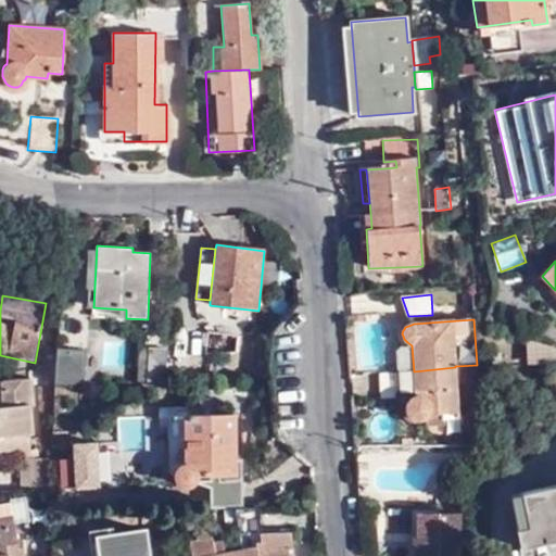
[(240,336),(207,332),(205,351),(238,353),(240,336)]
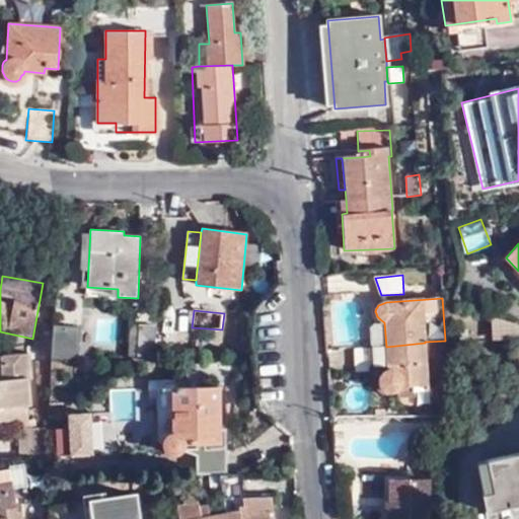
[(518,323),(493,316),(494,340),(518,338),(518,323)]
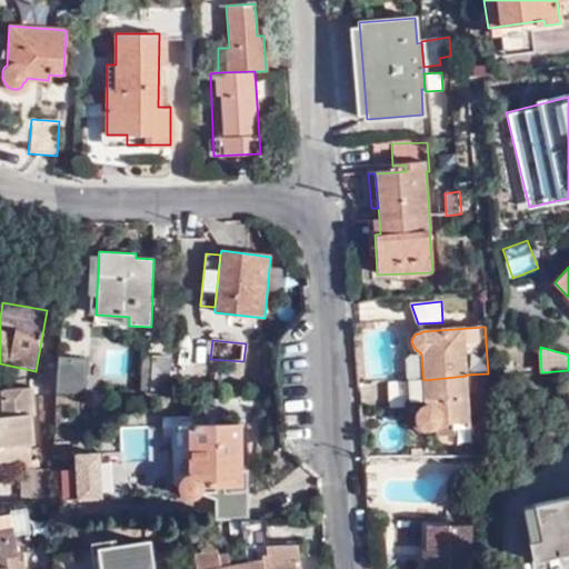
[(91,393),(93,355),(59,353),(56,395),(91,393)]
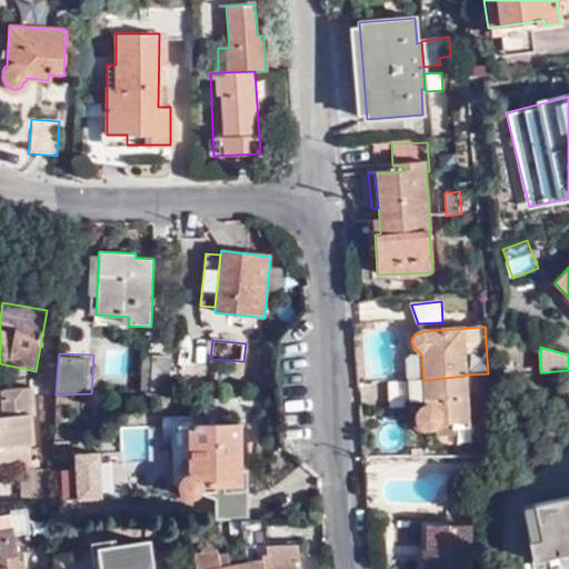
[(423,380),(421,353),(410,353),(407,358),(408,381),(423,380)]
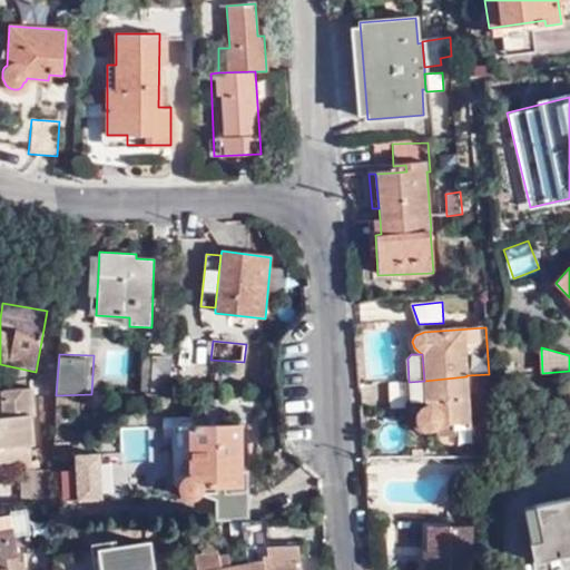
[(149,392),(172,393),(173,359),(150,357),(149,392)]
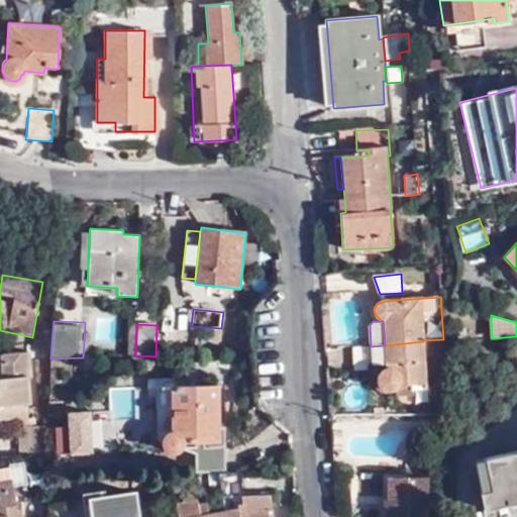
[(426,388),(423,341),(385,345),(387,368),(386,368),(382,369),(381,371),(379,373),(378,377),(378,381),(379,385),(381,388),(385,390),(390,390),(393,390),(396,388),(398,386),(398,397),(413,396),(413,389),(426,388)]
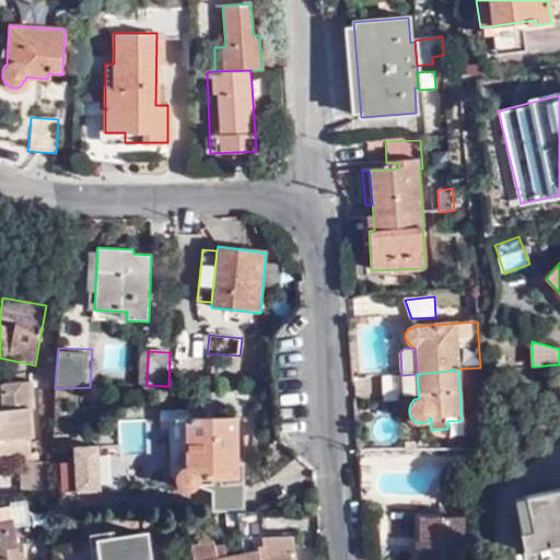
[(419,398),(417,374),(401,375),(404,399),(418,398),(419,398)]
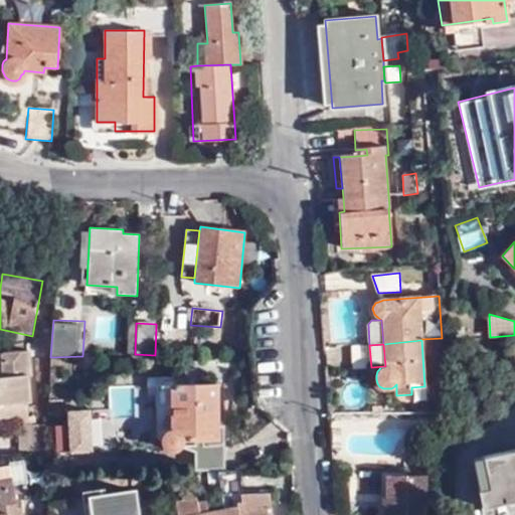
[(0,404),(28,403),(31,403),(28,374),(30,374),(28,351),(0,352),(0,404)]
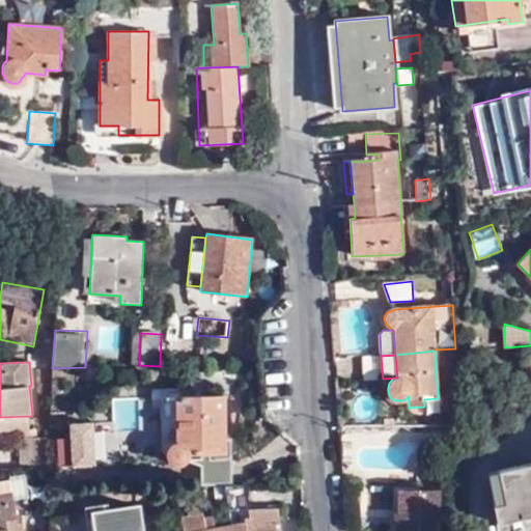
[(162,450),(163,454),(164,457),(167,459),(170,463),(172,464),(175,464),(178,464),(182,464),(183,463),(186,460),(187,458),(187,456),(188,454),(225,453),(225,396),(162,397),(162,450)]
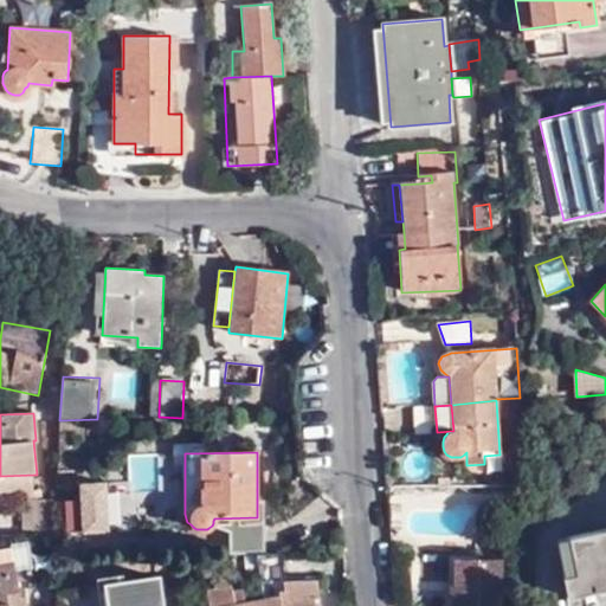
[(0,498),(32,497),(33,481),(0,482),(0,498)]
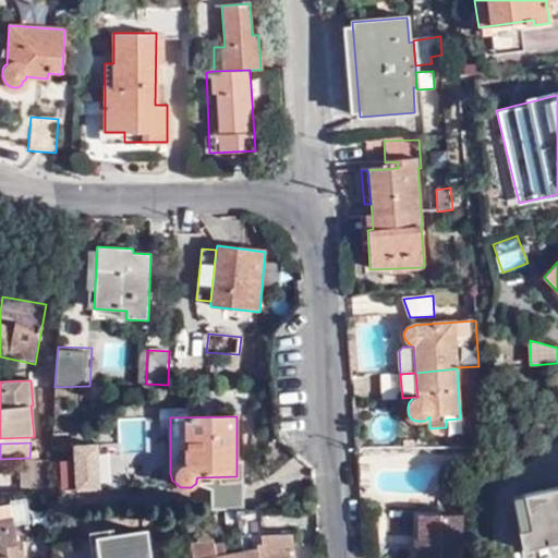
[(97,444),(74,445),(76,488),(99,487),(97,444)]
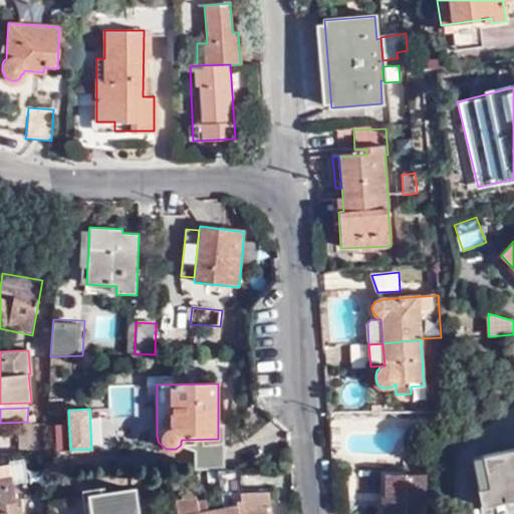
[(32,426),(33,450),(48,450),(47,426),(32,426)]
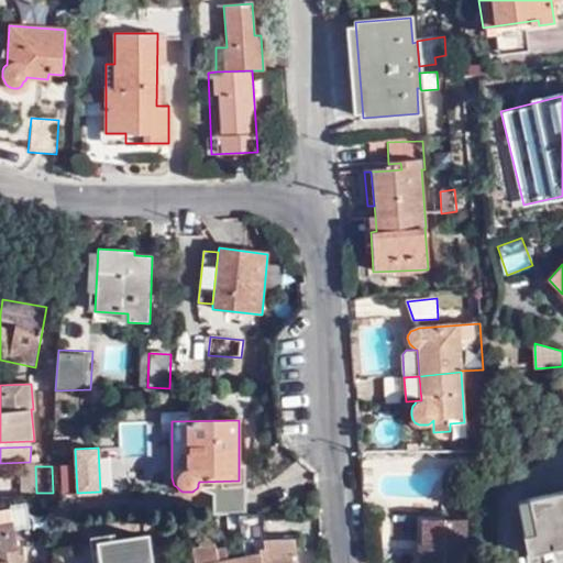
[(562,489),(528,499),(534,532),(523,534),(528,554),(562,547),(562,489)]
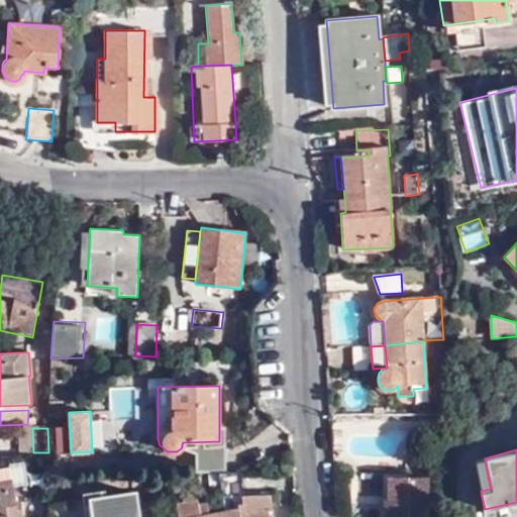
[(491,489),(485,458),(475,461),(481,491),(491,489)]
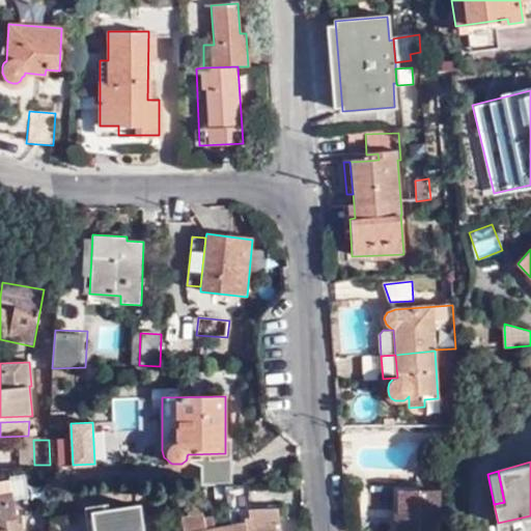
[(234,525),(215,528),(195,530),(277,530),(277,526),(280,525),(278,509),(244,510),(242,501),(257,501),(257,485),(251,486),(213,486),(213,502),(229,502),(234,525)]
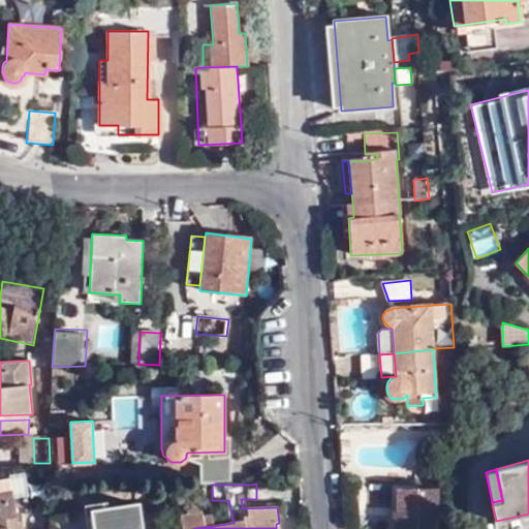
[(435,528),(436,490),(398,490),(397,515),(410,515),(409,528),(435,528)]
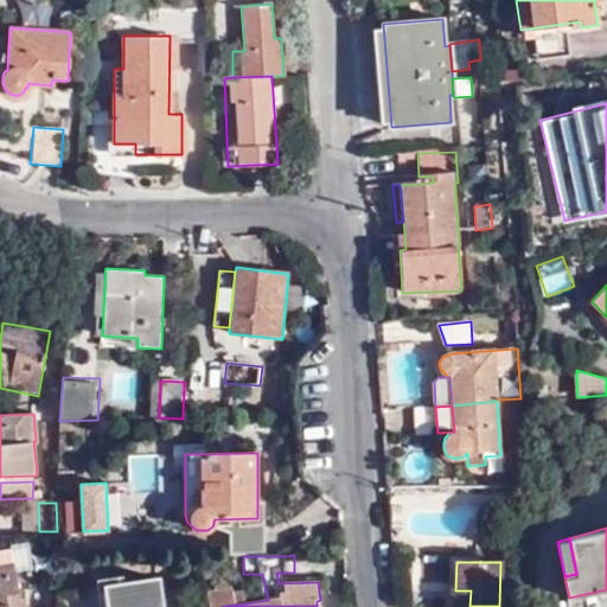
[(17,570),(16,563),(0,566),(0,606),(29,606),(25,587),(19,588),(18,583),(17,570)]
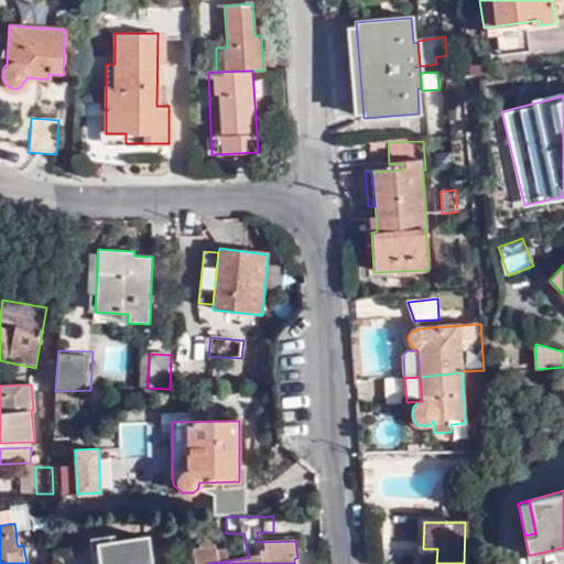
[(15,530),(17,542),(31,539),(30,525),(15,530)]
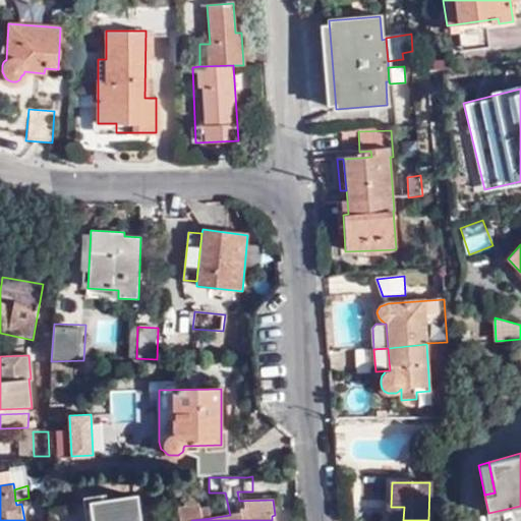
[(139,520),(136,497),(91,503),(94,520),(139,520)]
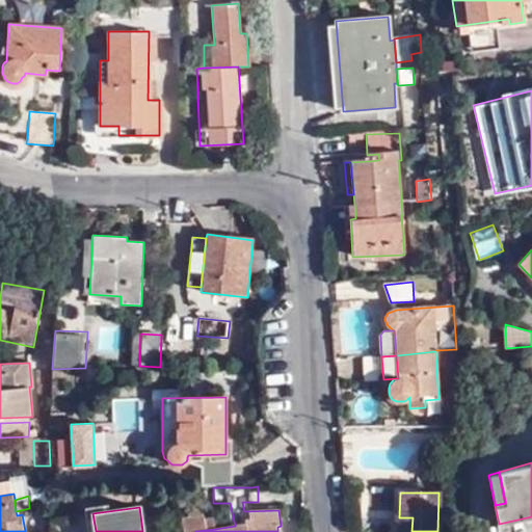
[(183,531),(195,531),(215,529),(214,517),(181,521),(183,531)]
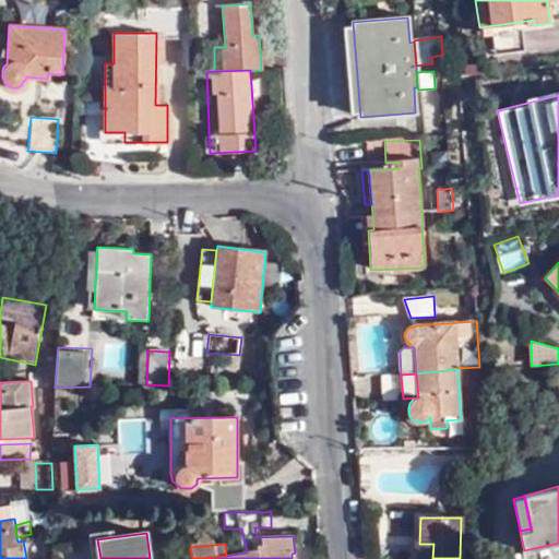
[(415,558),(432,558),(433,544),(419,544),(416,544),(415,558)]
